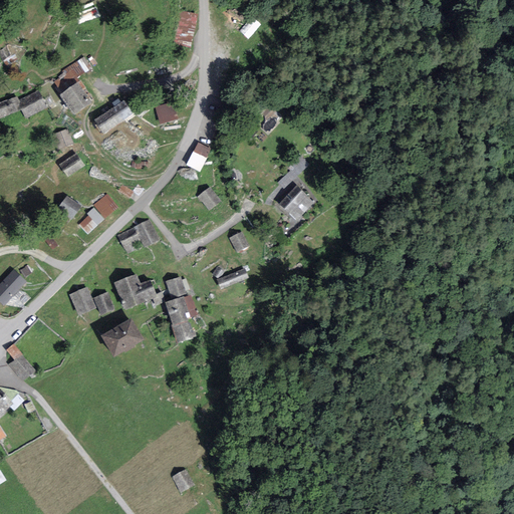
[(198,14),(180,10),(173,42),(191,46),(198,14)]
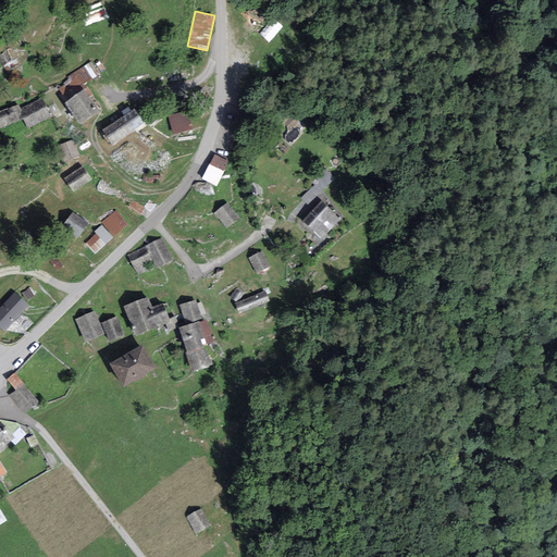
[(0,53),(0,58),(3,65),(17,58),(12,47),(0,53)]
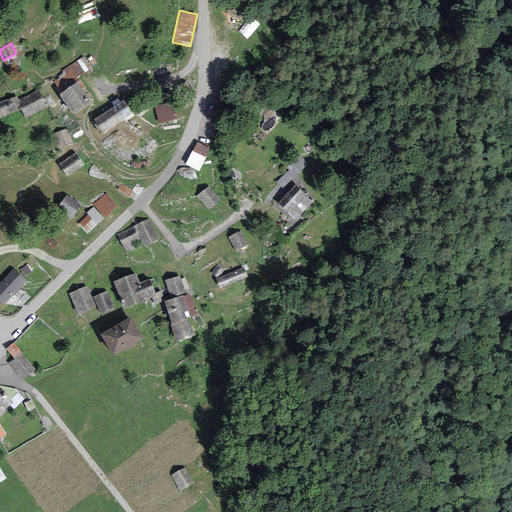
[(79,80),(77,77),(91,68),(83,56),(61,71),(63,72),(57,76),(59,78),(53,81),(61,93),(77,82),(79,80)]
